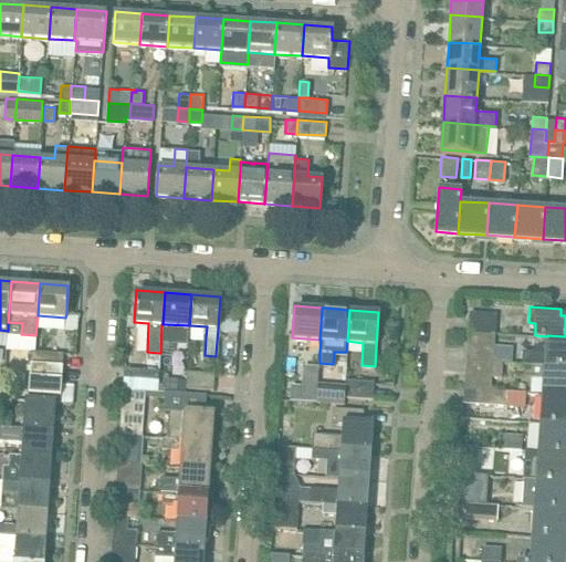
[(468,330),(495,332),(496,312),(470,310),(468,330)]
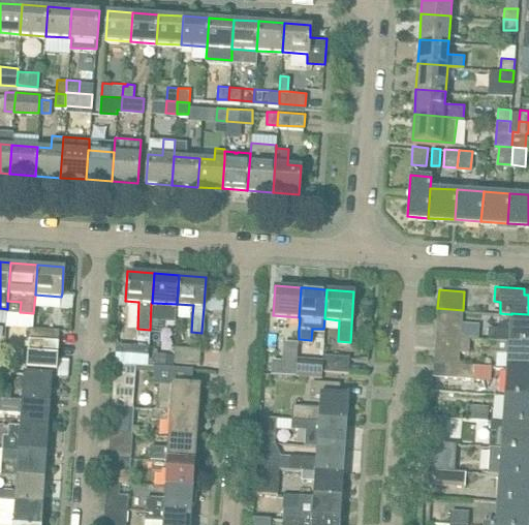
[(61,297),(61,305),(72,306),(73,292),(62,292),(61,297)]
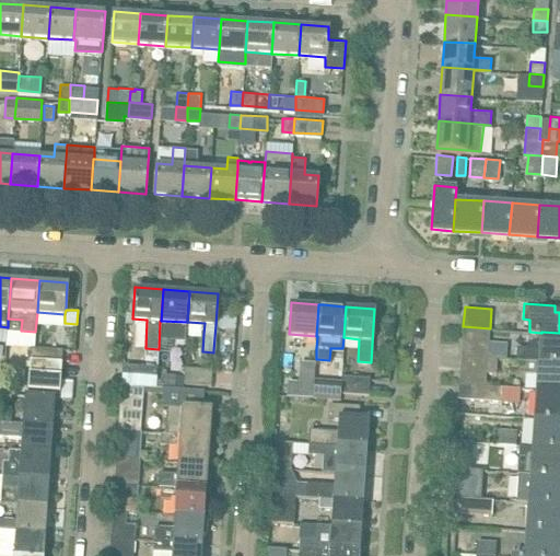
[(488,356),(490,328),(463,326),(461,354),(488,356)]
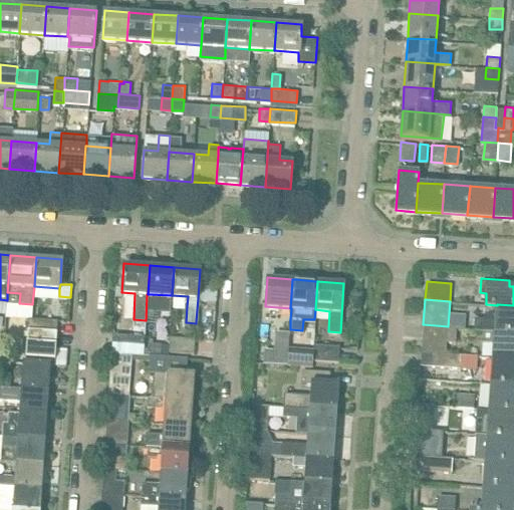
[(513,330),(513,305),(497,304),(497,305),(486,304),(485,317),(475,316),(474,328),(484,329),(513,330)]
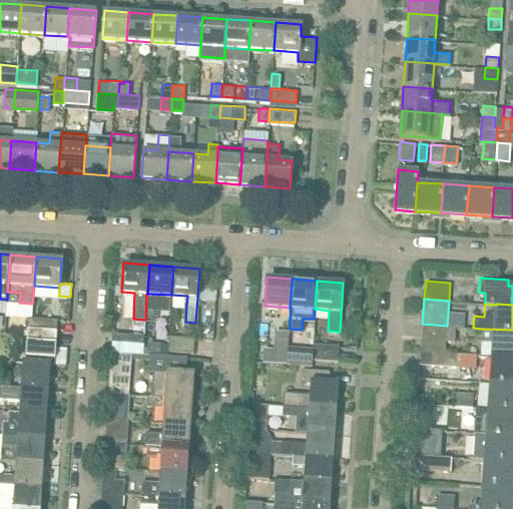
[(29,316),(28,329),(56,331),(57,318),(37,317),(29,316)]
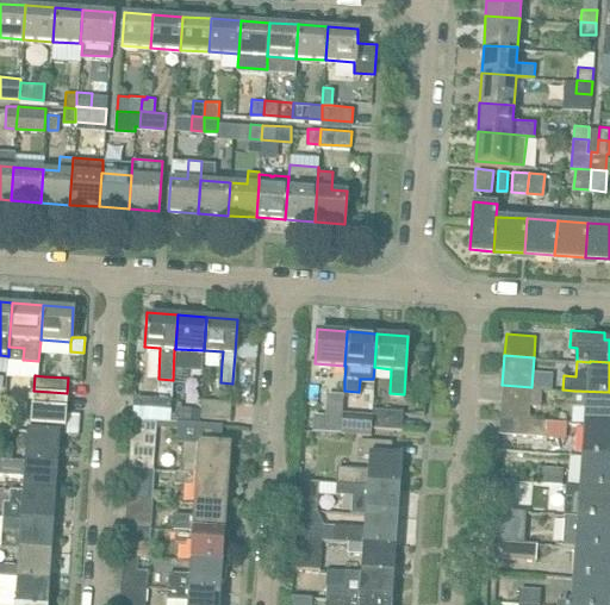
[(502,401),(530,403),(540,404),(541,388),(531,387),(502,385),(502,401)]
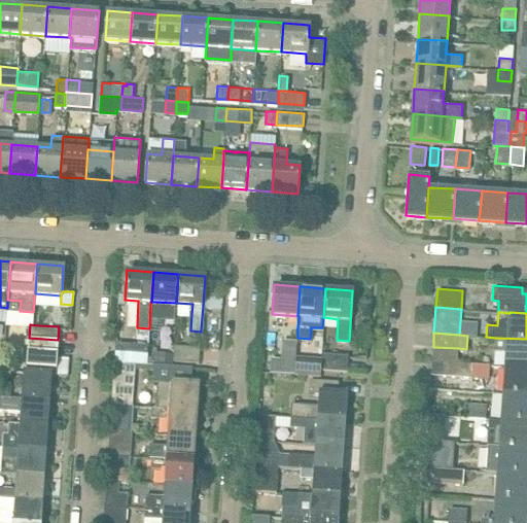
[(58,340),(29,338),(28,364),(57,367),(58,340)]
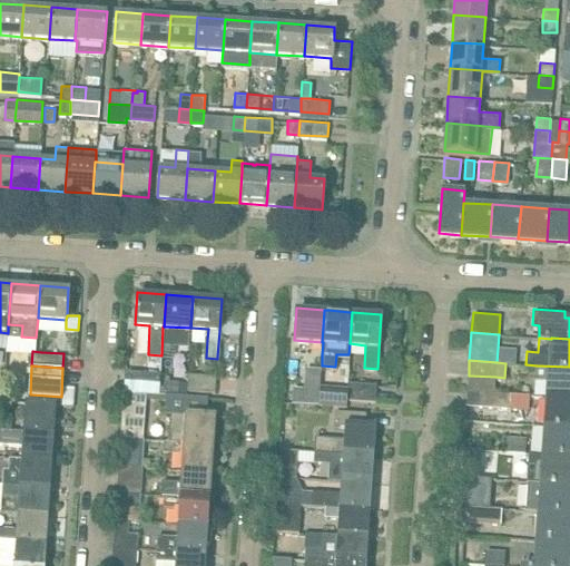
[(549,379),(548,394),(569,396),(569,367),(537,366),(536,379),(549,379)]
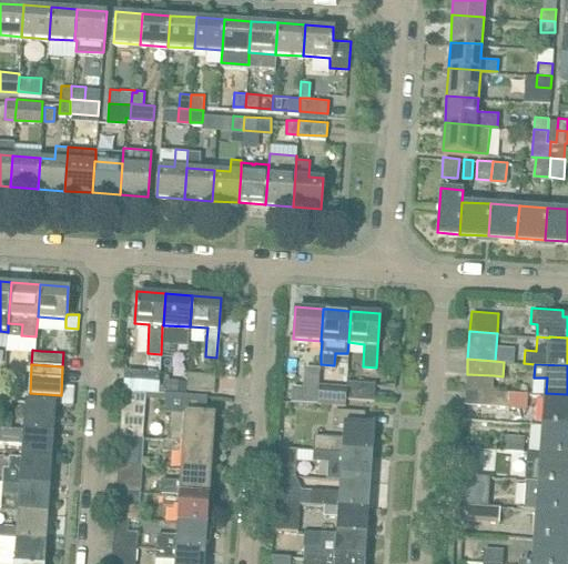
[(124,374),(123,388),(125,389),(148,390),(160,391),(160,378),(160,372),(143,371),(124,370),(124,374)]
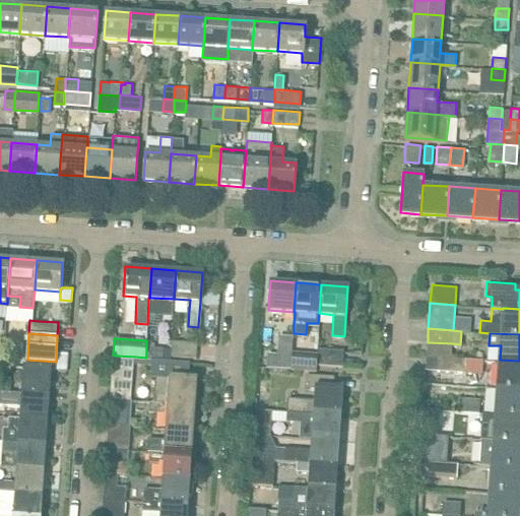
[(172,339),(171,355),(196,357),(197,341),(172,339)]
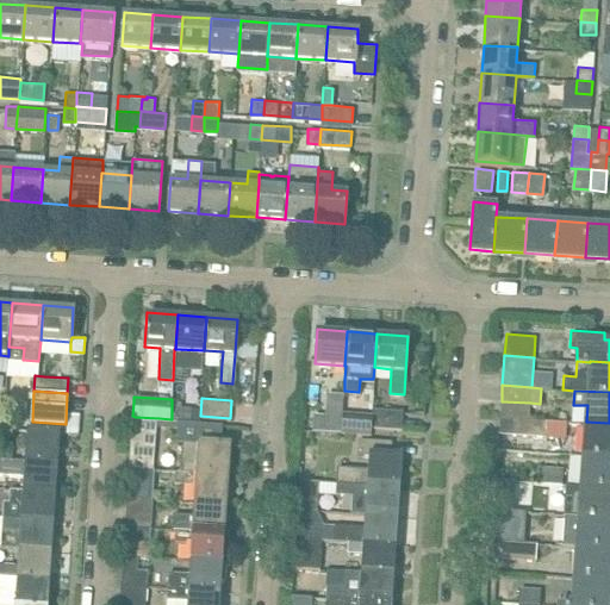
[(502,401),(500,416),(529,418),(530,403),(502,401)]
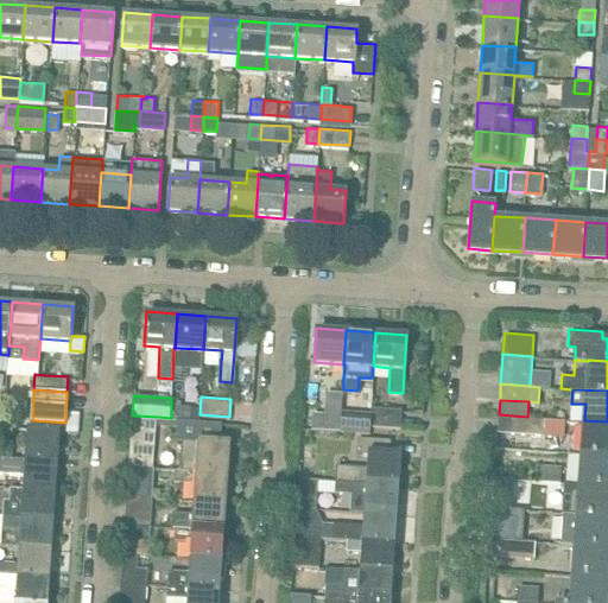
[(171,418),(177,418),(190,419),(191,405),(172,404),(171,418)]
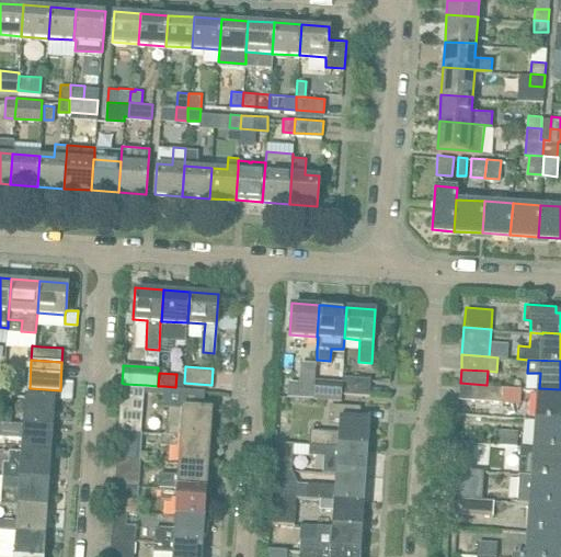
[(342,375),(342,381),(342,393),(369,395),(370,377),(342,375)]
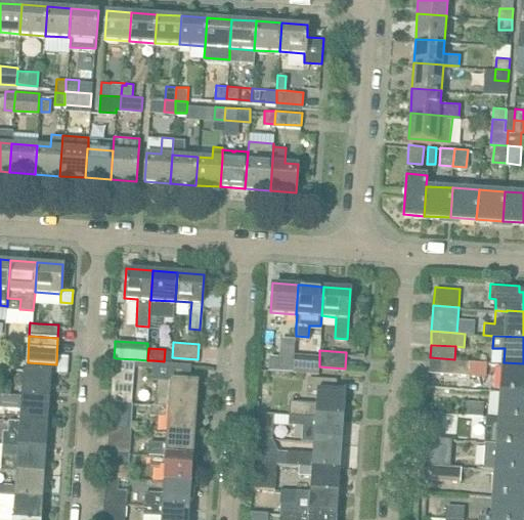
[(319,374),(319,366),(319,355),(294,352),(294,358),(293,371),(319,374)]
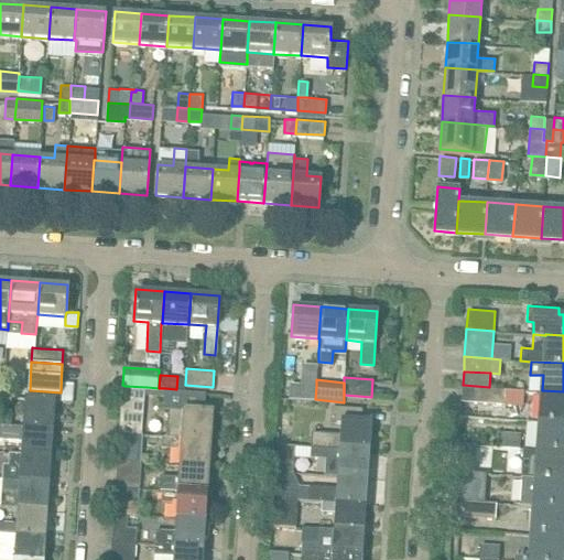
[(290,384),(289,398),(315,399),(316,386),(290,384)]
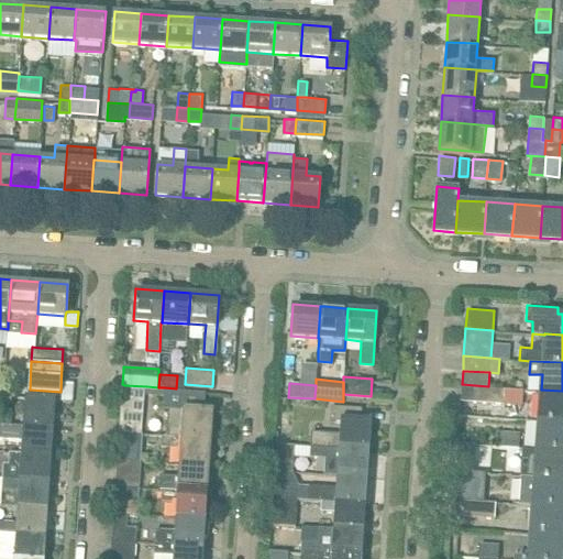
[(503,402),(504,387),(488,386),(462,384),(461,398),(487,401),(503,402)]
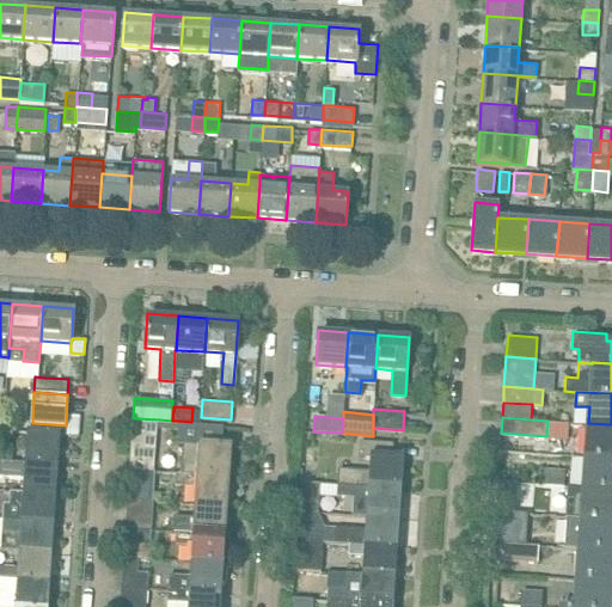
[(155,470),(159,420),(135,418),(132,467),(129,467),(155,470)]
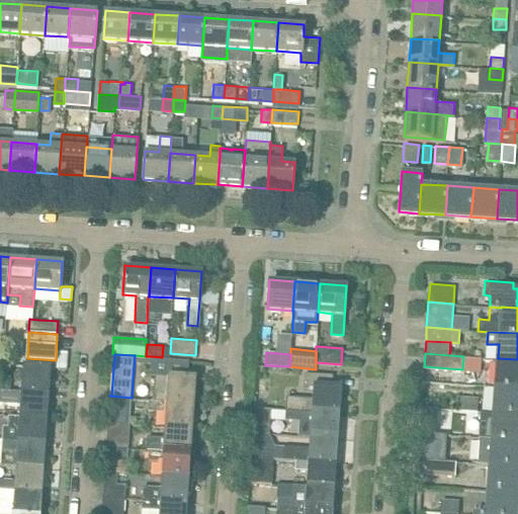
[(154,374),(153,399),(194,402),(196,375),(187,375),(188,359),(162,357),(151,356),(149,374),(154,374)]
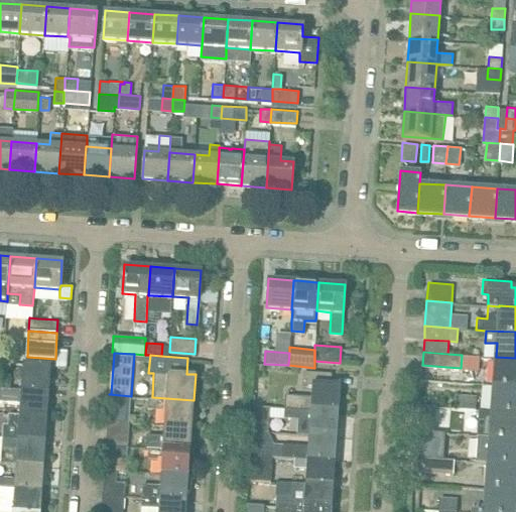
[(479,356),(462,355),(461,368),(461,369),(479,370),(479,356)]
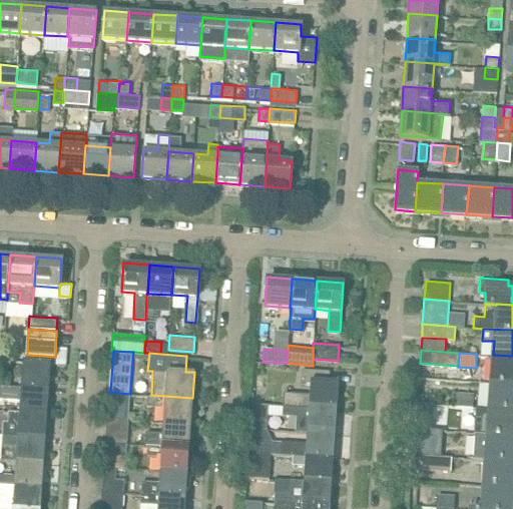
[(512,382),(512,356),(493,355),(491,381),(512,382)]
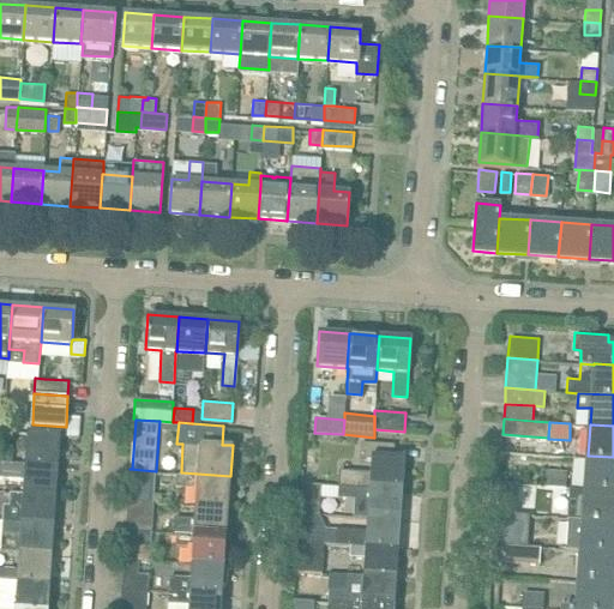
[(25,462),(58,464),(60,433),(26,430),(25,462)]
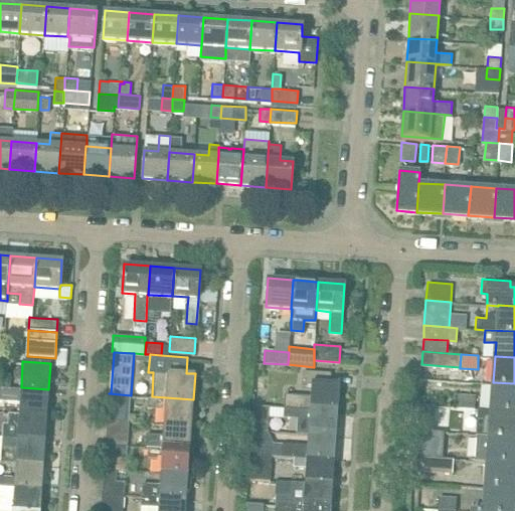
[(286,392),(285,405),(310,407),(338,408),(339,383),(330,383),(331,371),(303,369),(302,383),(312,383),(311,394),(286,392)]
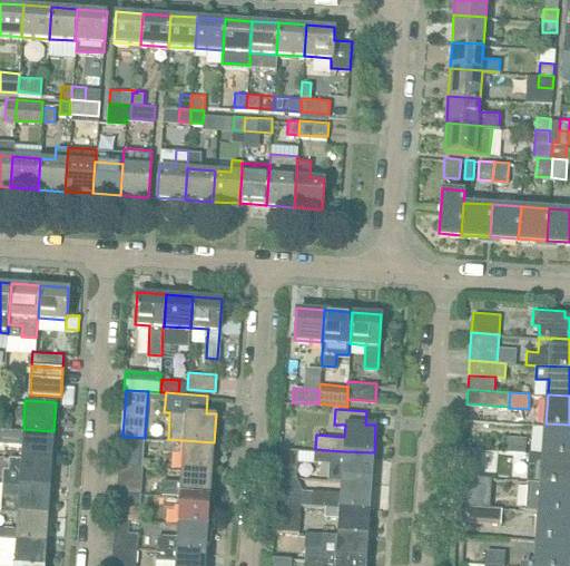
[(543,452),(569,454),(569,425),(546,423),(543,452)]
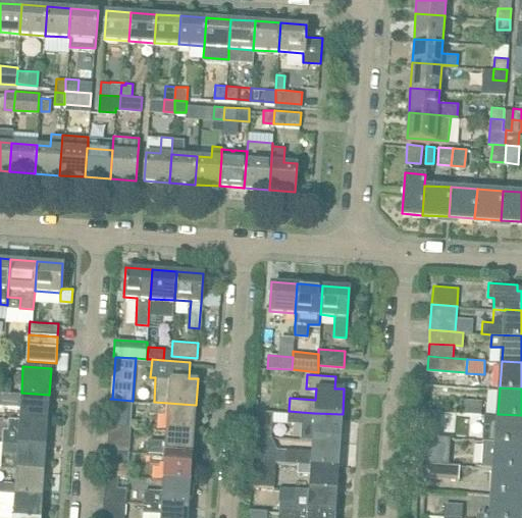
[(0,404),(20,406),(19,417),(48,419),(49,395),(21,393),(0,391),(0,404)]
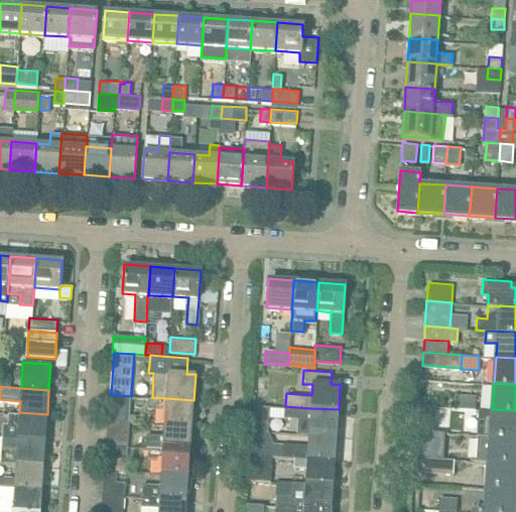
[(459,406),(475,408),(477,394),(460,393),(459,406)]
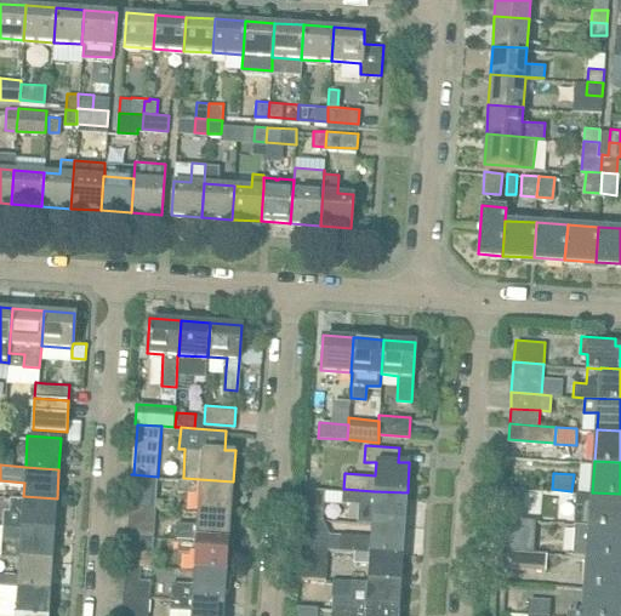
[(157,505),(158,477),(131,474),(130,503),(157,505)]
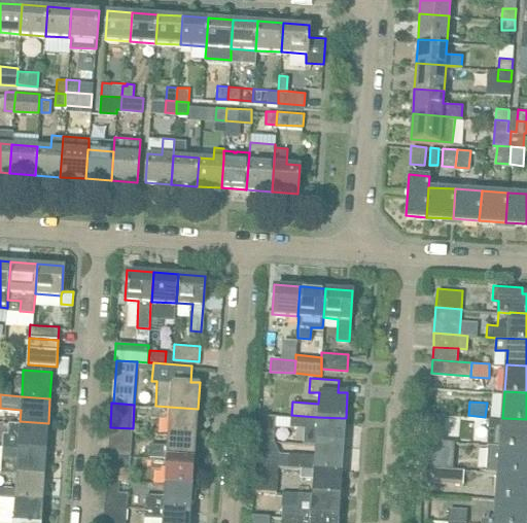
[(259,403),(259,413),(271,413),(272,407),(269,404),(259,403)]
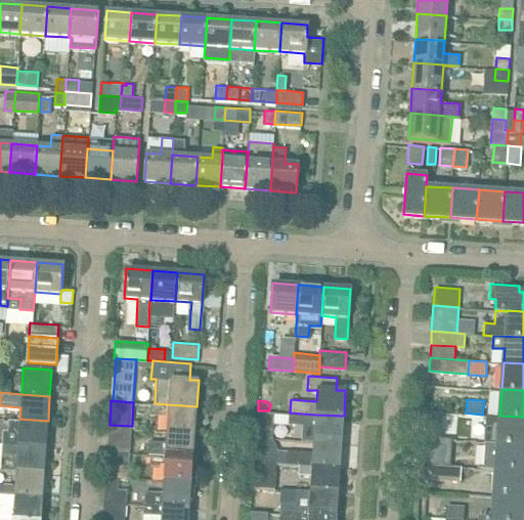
[(197,406),(155,403),(150,402),(150,413),(156,413),(156,414),(168,415),(167,429),(194,431),(197,406)]
